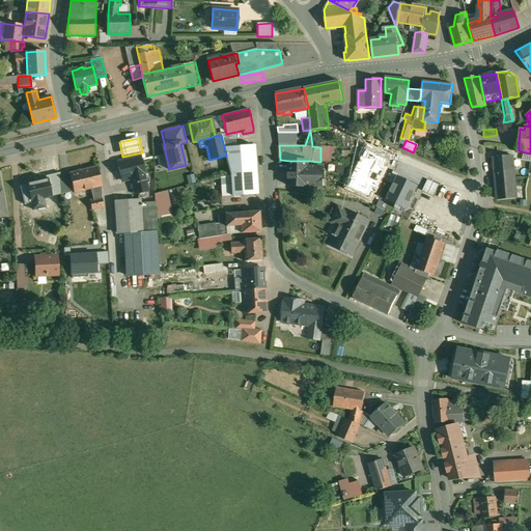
[(254,145),(224,147),(226,156),(231,175),(234,174),(256,173),(254,145)]
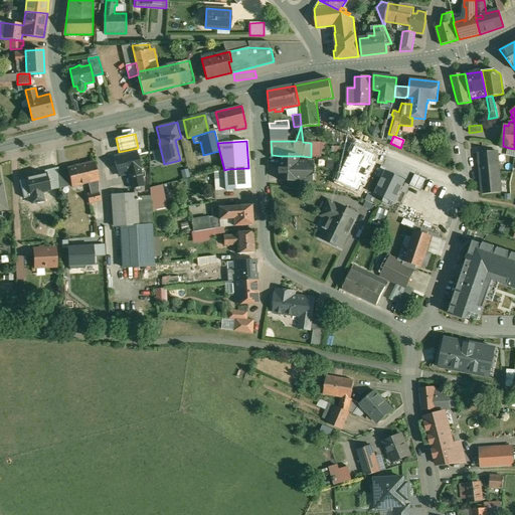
[(514,166),(514,149),(509,148),(505,167),(514,169),(514,166)]
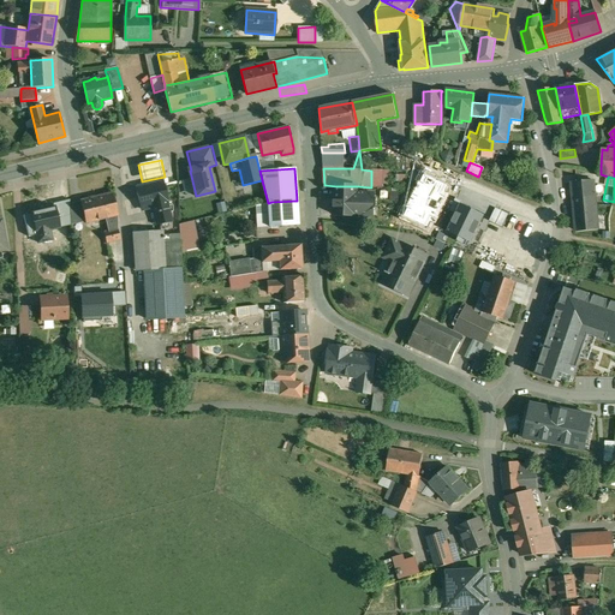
[(163,179),(133,186),(141,213),(151,210),(155,226),(172,221),(167,202),(169,201),(163,179)]
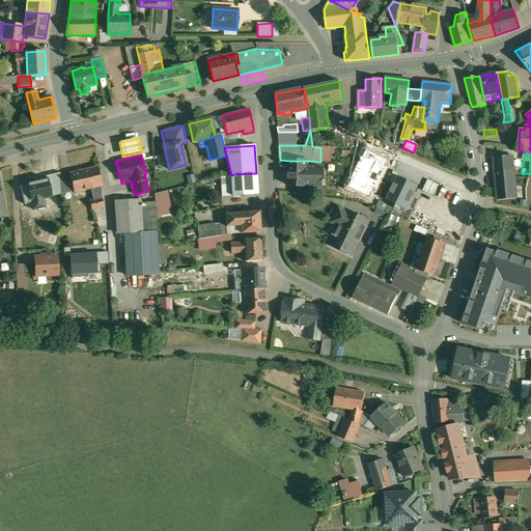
[(323,168),(308,168),(308,161),(290,161),(289,182),(298,182),(298,186),(322,186),(323,168)]
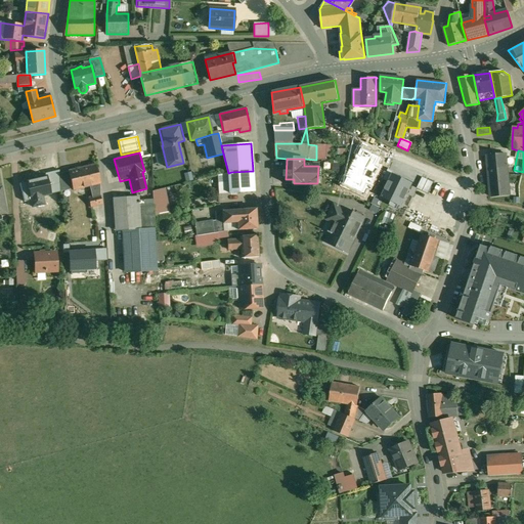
[(96,165),(69,172),(73,189),(100,183),(96,165)]
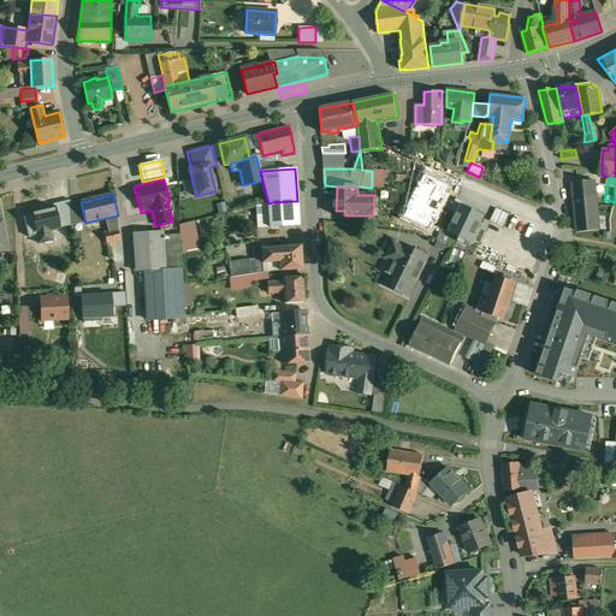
[(596,195),(574,197),(578,231),(599,229),(596,195)]
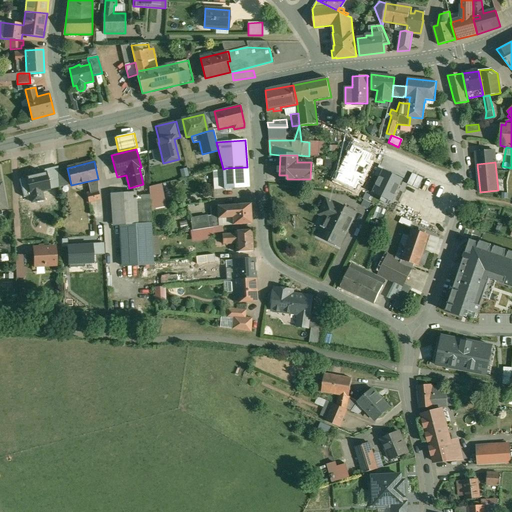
[(247,167),(226,168),(223,169),(223,178),(224,189),(249,187),(247,167)]
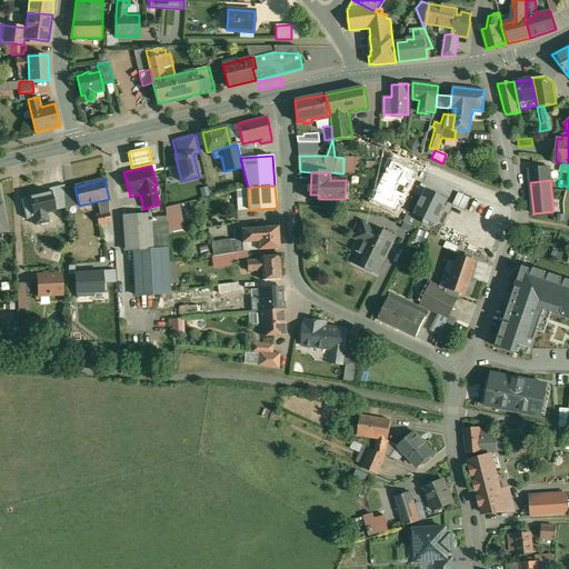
[(75,187),(66,190),(66,209),(79,206),(75,187)]
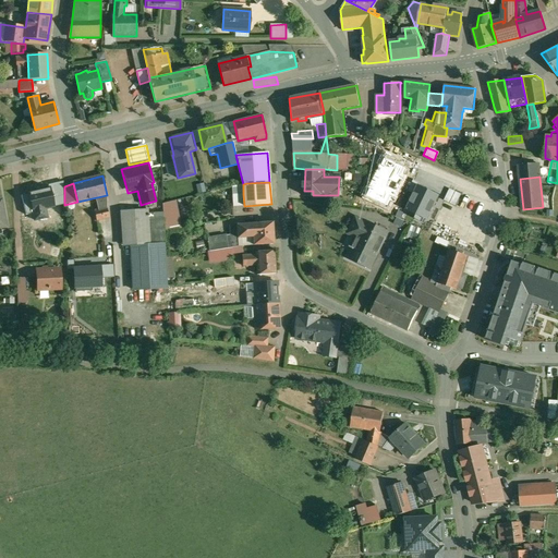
[(427,220),(439,194),(416,184),(404,210),(427,220)]
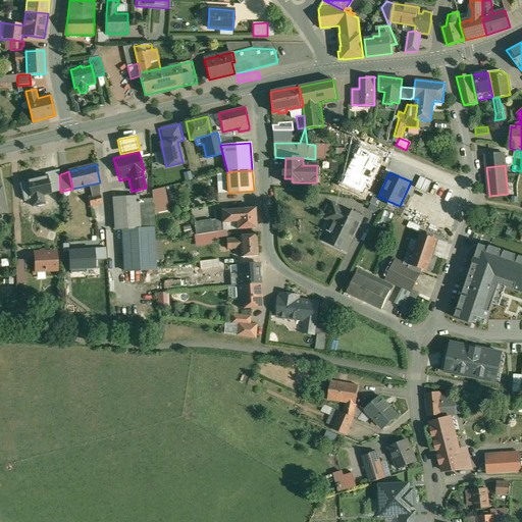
[(47,176),(27,181),(32,199),(51,194),(47,176)]
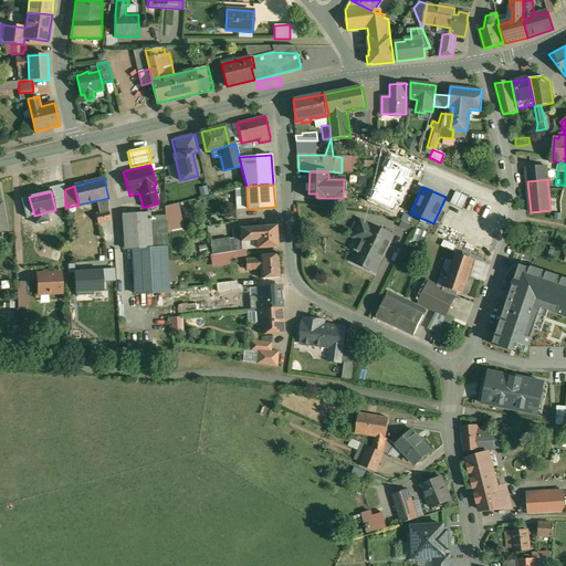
[(247,197),(236,198),(237,210),(248,209),(247,197)]
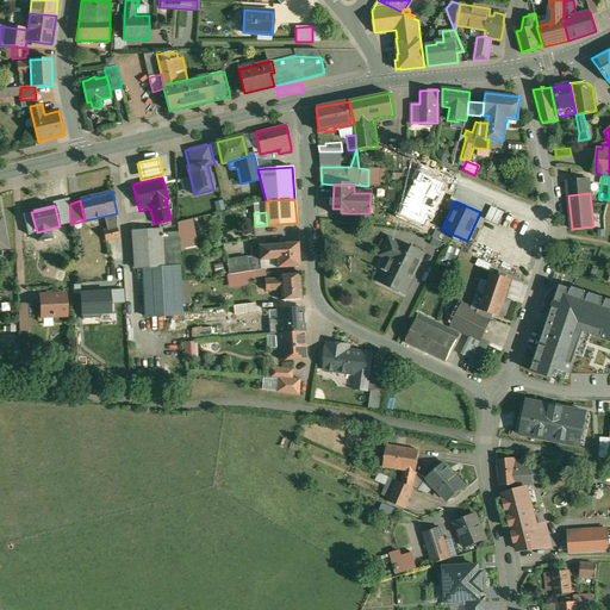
[(179,232),(161,232),(161,230),(134,231),(136,268),(142,268),(144,316),(161,315),(161,319),(168,319),(169,331),(176,330),(175,315),(184,313),(179,232)]
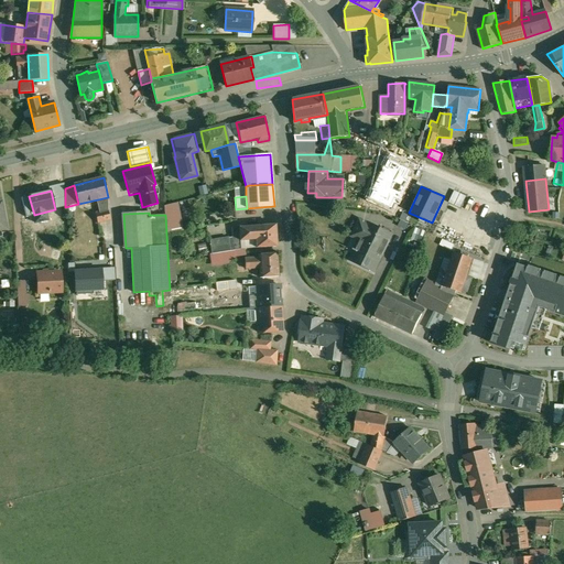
[(393,235),(369,224),(369,225),(360,220),(353,236),(354,237),(355,234),(362,237),(357,250),(354,249),(354,250),(356,251),(351,260),(351,261),(375,272),(373,271),(392,235),(392,236),(393,235)]
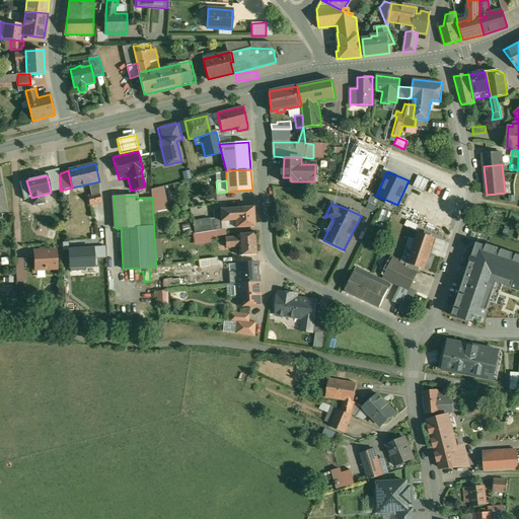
[(253,208),(235,209),(228,210),(229,219),(236,218),(236,228),(254,226),(253,208)]
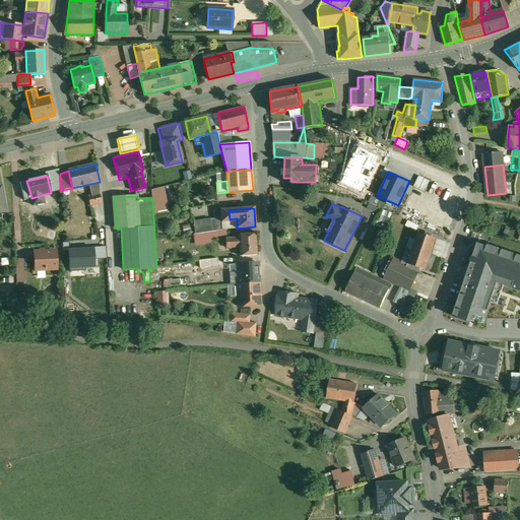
[(229,210),(214,211),(214,219),(222,222),(230,221),(230,219),(229,210)]
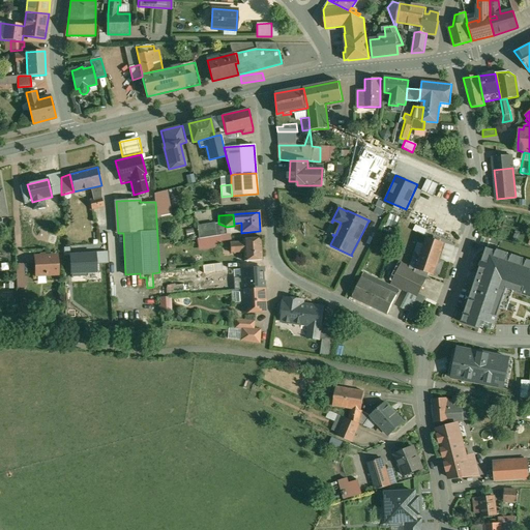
[(388,214),(387,221),(395,223),(398,216),(388,214)]
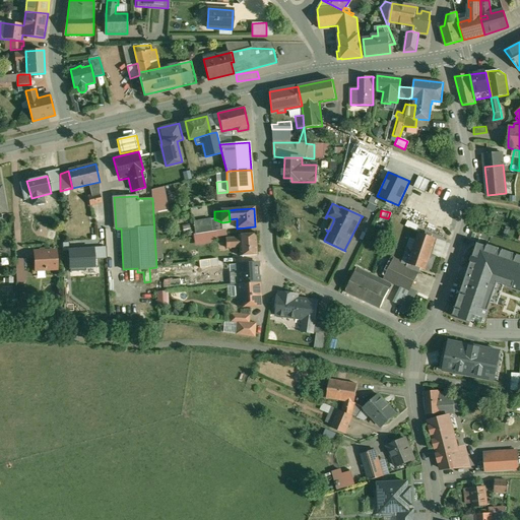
[(222,222),(214,219),(193,222),(195,235),(214,232),(222,231),(223,230),(222,222)]
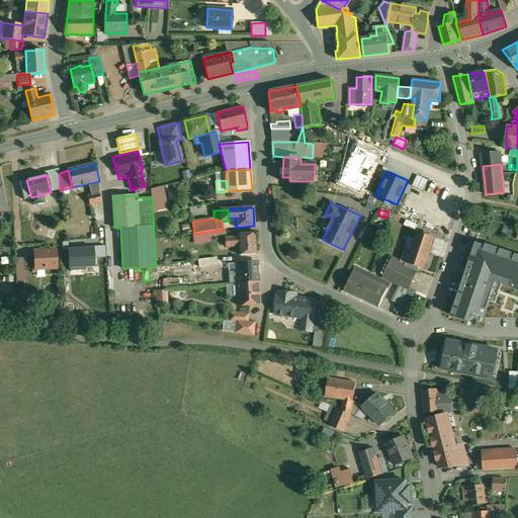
[(434,238),(417,232),(407,264),(424,269),(434,238)]
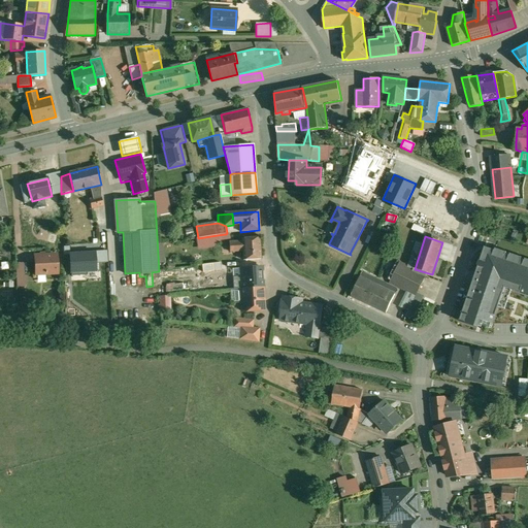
[(260,237),(242,238),(242,241),(230,242),(230,252),(243,252),(243,260),(261,259),(260,237)]
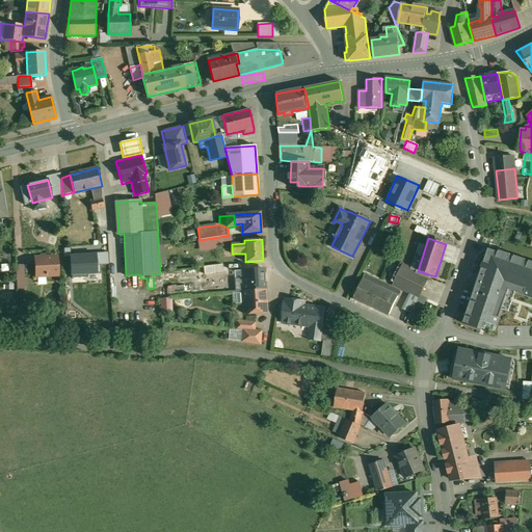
[(508,290),(531,297),(531,262),(529,261),(528,263),(525,262),(525,260),(513,256),(513,258),(509,257),(510,255),(499,250),(498,253),(488,249),(462,323),(481,329),(483,321),(496,325),(508,290)]
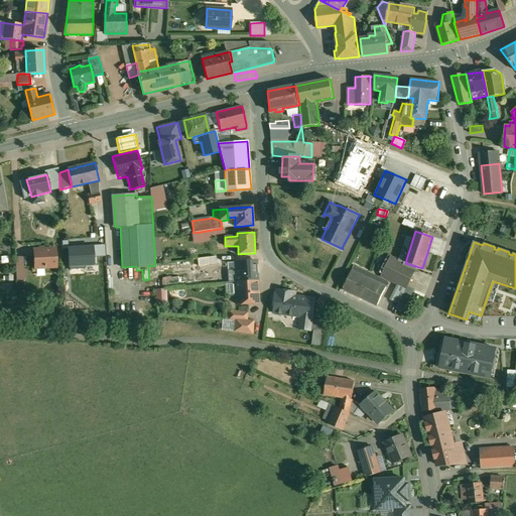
[(94,266),(93,245),(67,247),(68,267),(94,266)]
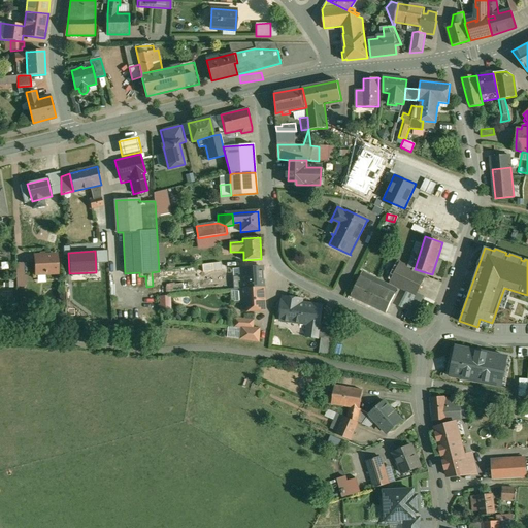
[(57,255),(35,256),(36,274),(58,273),(57,255)]
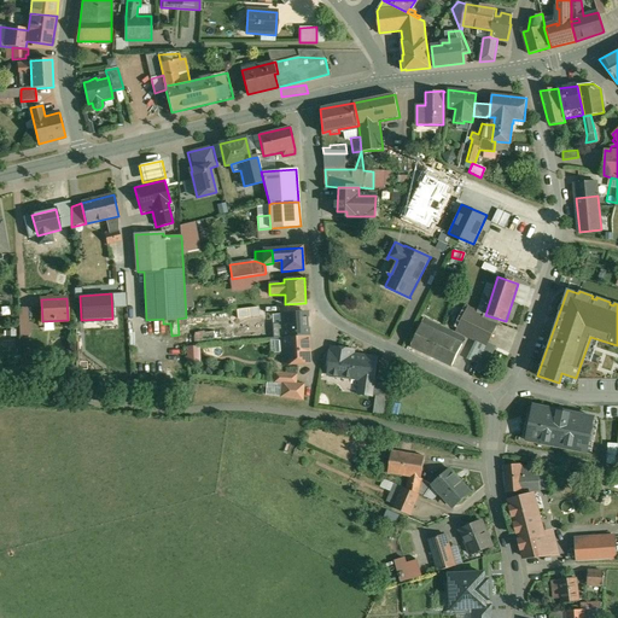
[(484,316),(468,308),(456,332),(477,342),(488,347),(489,344),(497,326),(483,319),(484,316)]
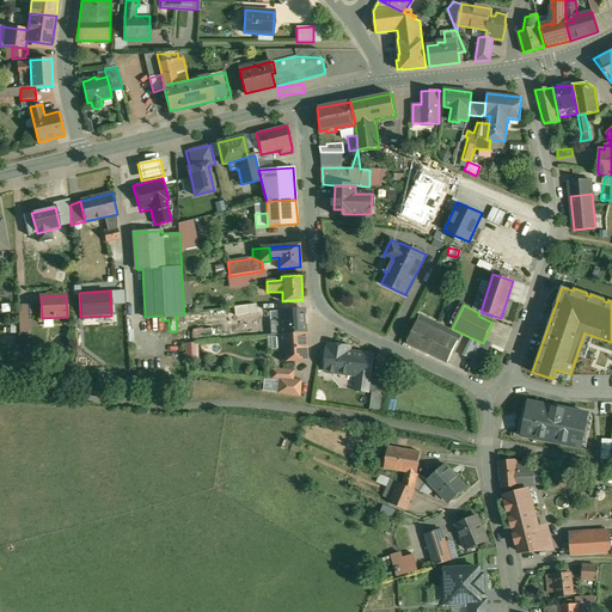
[(304,308),(267,311),(268,322),(282,320),(282,335),(305,332),(304,308)]
